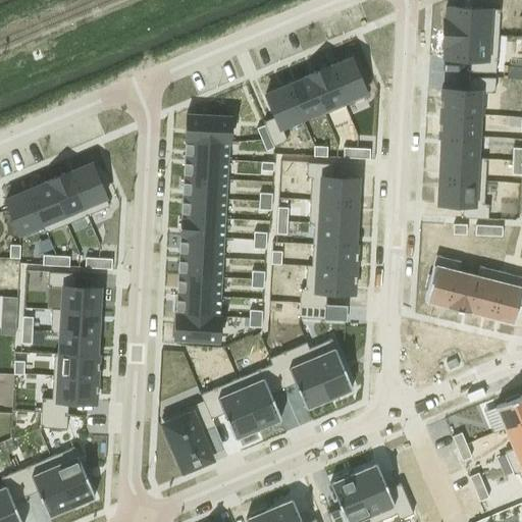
[(447,5),(445,31),(488,34),(490,8),(447,5)]
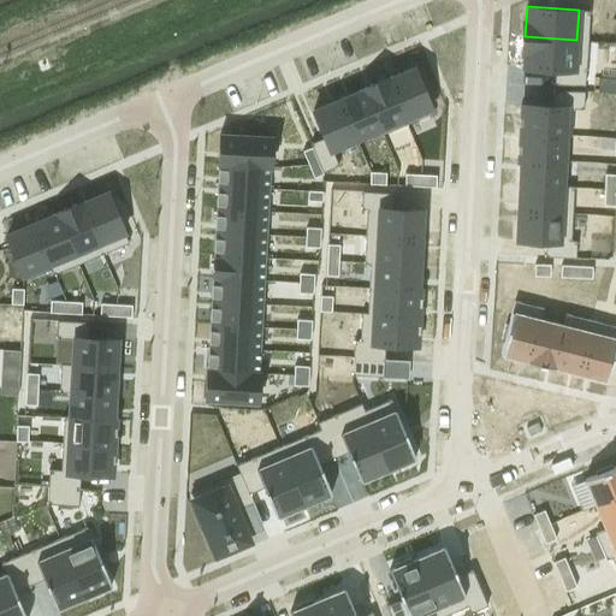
[(525,36),(523,66),(556,69),(555,84),(586,86),(587,69),(575,67),(576,40),(525,36)]
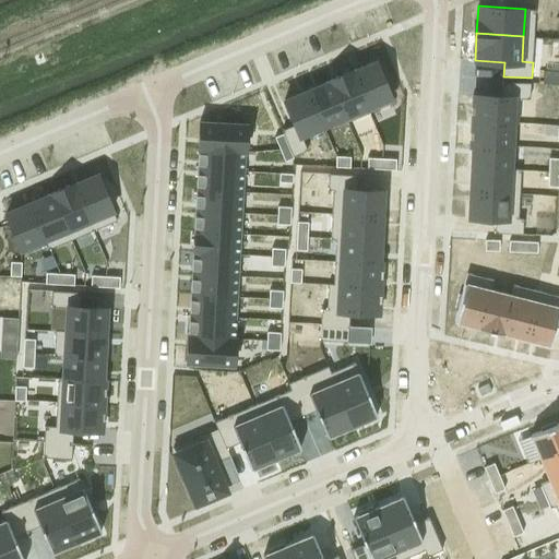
[(353,71),(352,71),(368,113),(392,103),(385,86),(389,85),(382,71),(380,72),(376,61),(353,71)]
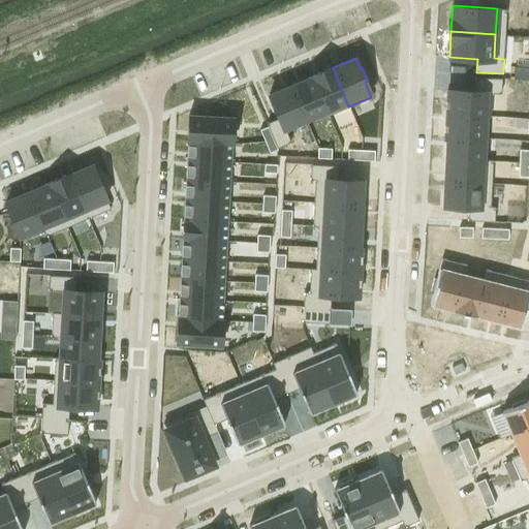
[(333,66),(310,75),(311,76),(312,76),(327,111),(325,111),(328,116),(348,106),(333,67),(334,67),(333,66)]
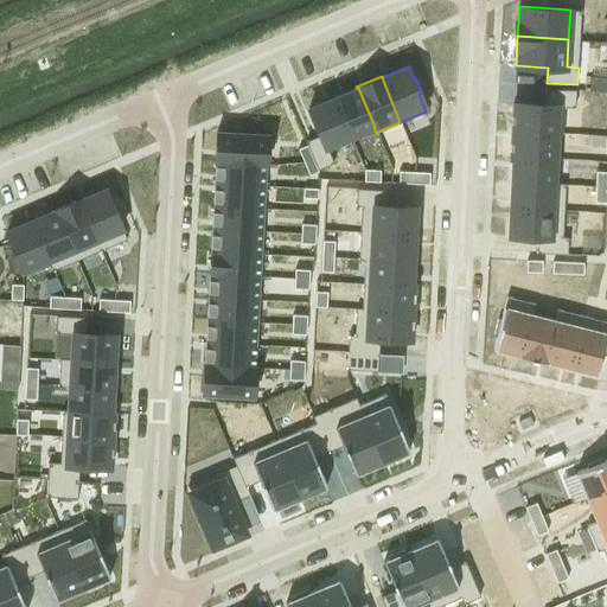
[(357,88),(334,97),(351,136),(374,127),(375,127),(358,88),(357,88)]
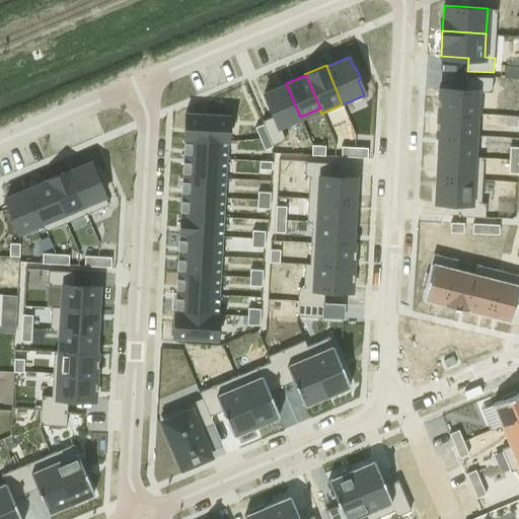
[(441,87),(439,112),(476,114),(477,91),(493,92),(494,77),(467,76),(466,89),(441,87)]
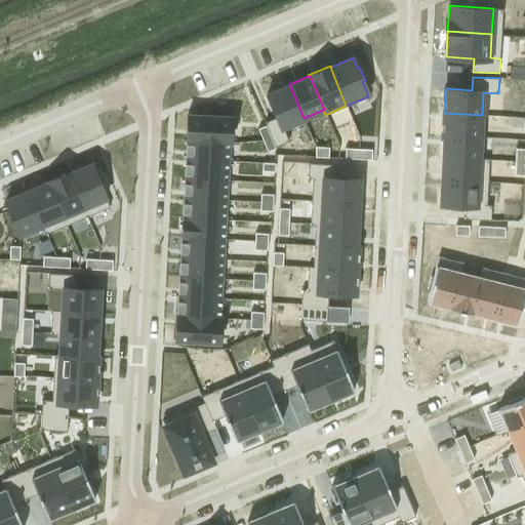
[(276,117),(264,122),(266,125),(271,136),(275,147),(288,140),(282,127),(304,118),(289,84),(267,93),(276,117)]
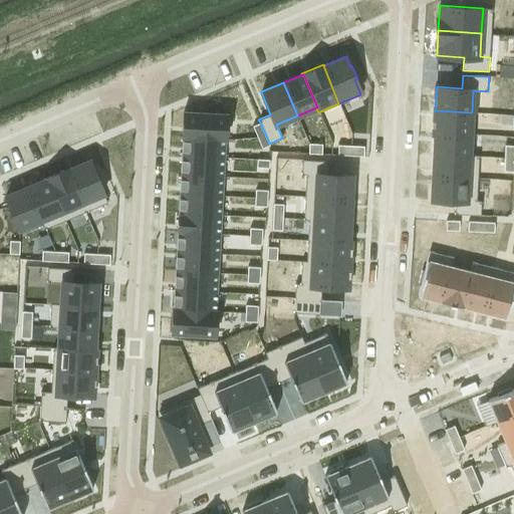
[(435,110),(434,133),(435,133),(471,135),(472,112),(435,110)]
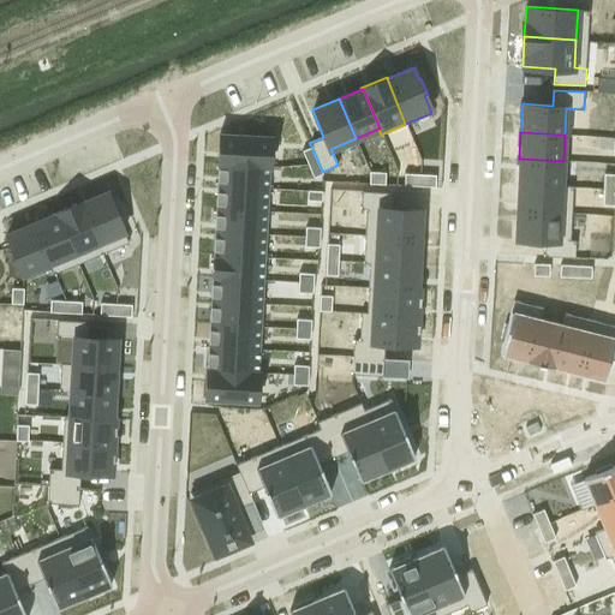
[(219,133),(218,162),(270,165),(272,137),(219,133)]
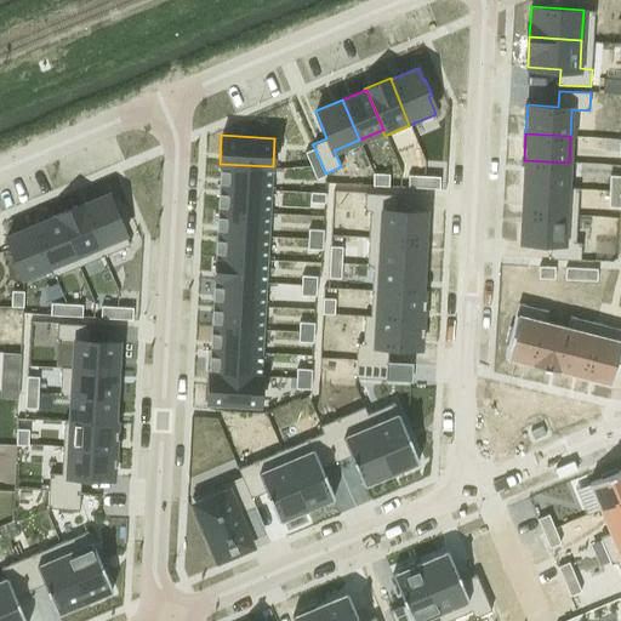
[(314,148),(305,152),(311,166),(320,161),(314,148)]
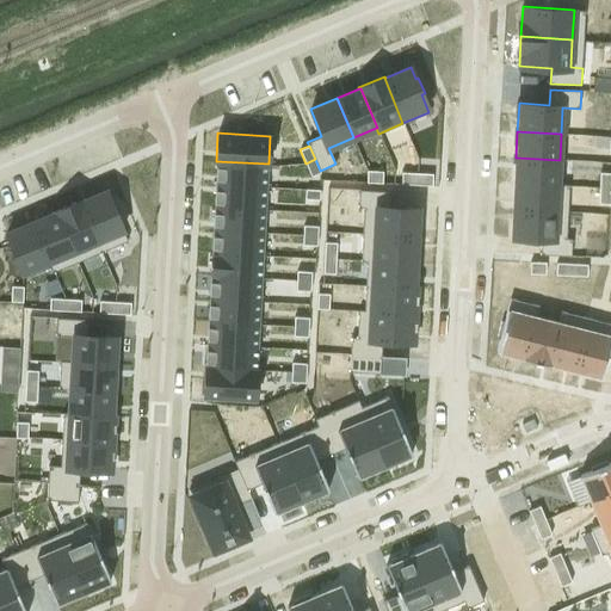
[(517,158),(516,183),(559,185),(560,160),(517,158)]
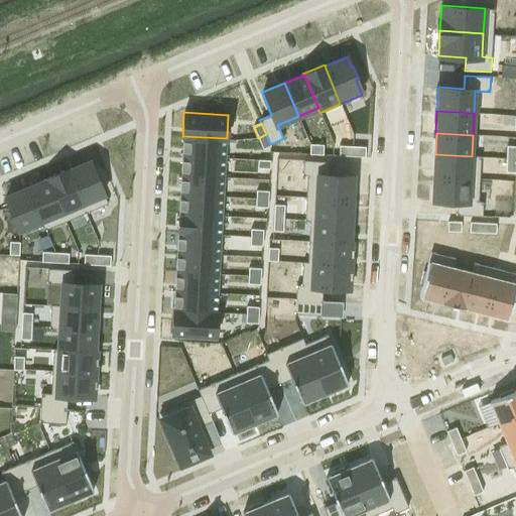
[(266,134),(258,138),(263,149),(270,146),(270,144),(266,134)]
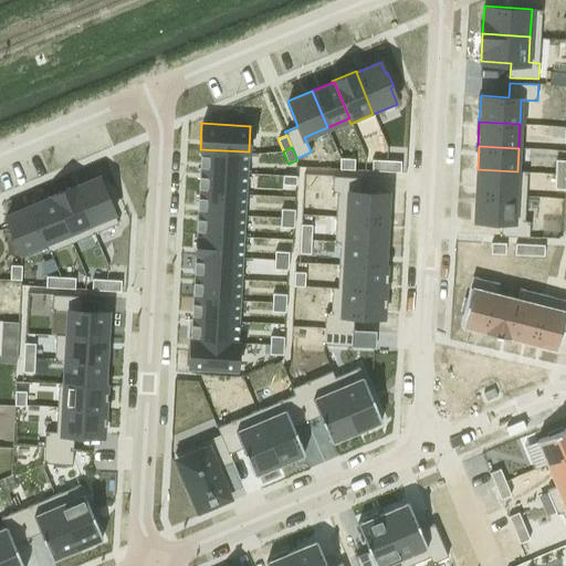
[(201,150),(200,170),(247,173),(248,154),(249,152),(200,149),(200,150),(201,150)]
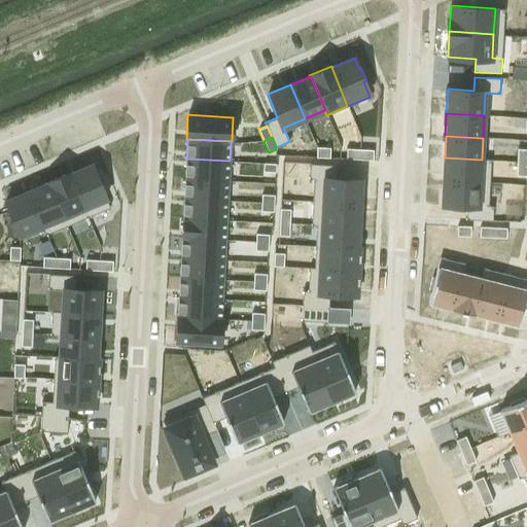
[(317,147),(316,157),(329,159),(330,148),(317,147)]
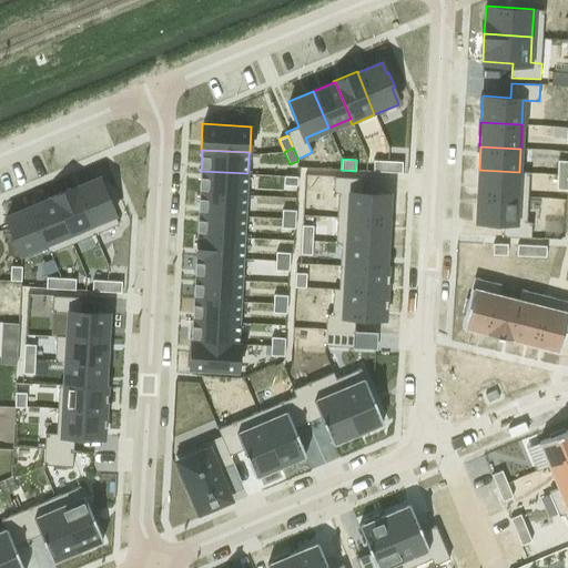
[(373,160),(373,171),(387,172),(387,161),(373,160)]
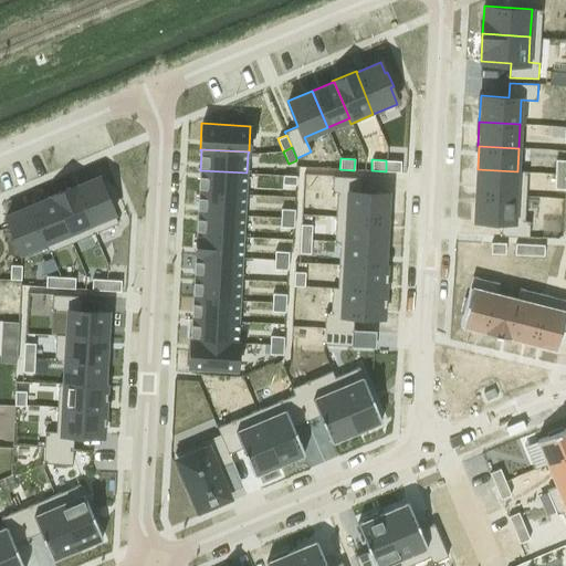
[(565,159),(557,159),(556,174),(565,174),(565,159)]
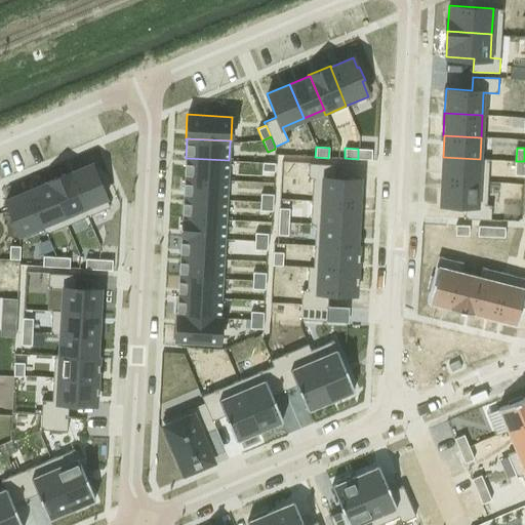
[(358,149),(358,159),(371,160),(371,150),(358,149)]
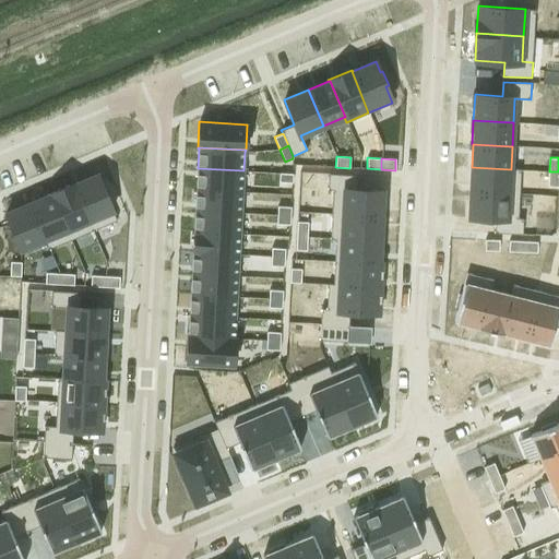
[(472,167),(471,191),(510,193),(511,169),(472,167)]
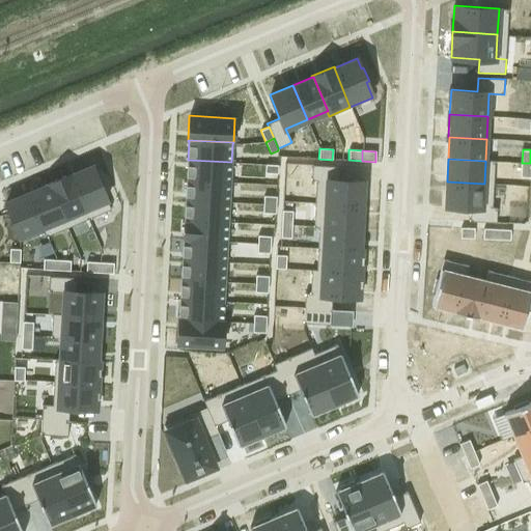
[(188,160),(187,179),(230,183),(231,162),(188,160)]
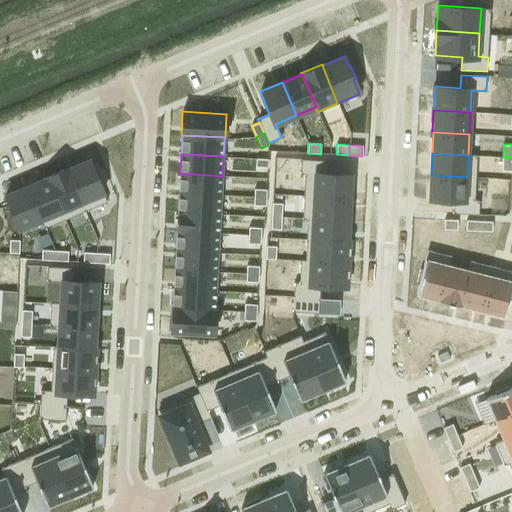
[(511,157),(503,157),(502,170),(511,170),(511,157)]
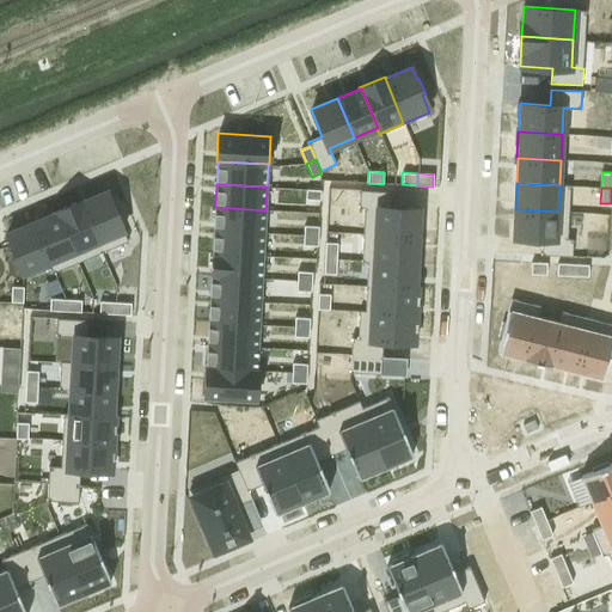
[(306,189),(305,200),(320,200),(320,190),(306,189)]
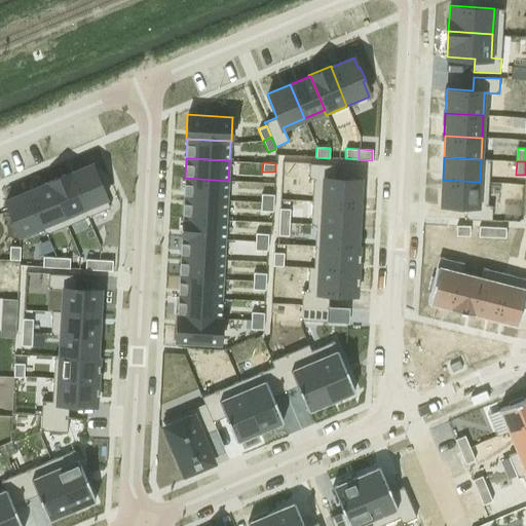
[(309,163),(308,178),(312,178),(311,201),(359,203),(360,179),(335,178),(335,164),(309,163)]
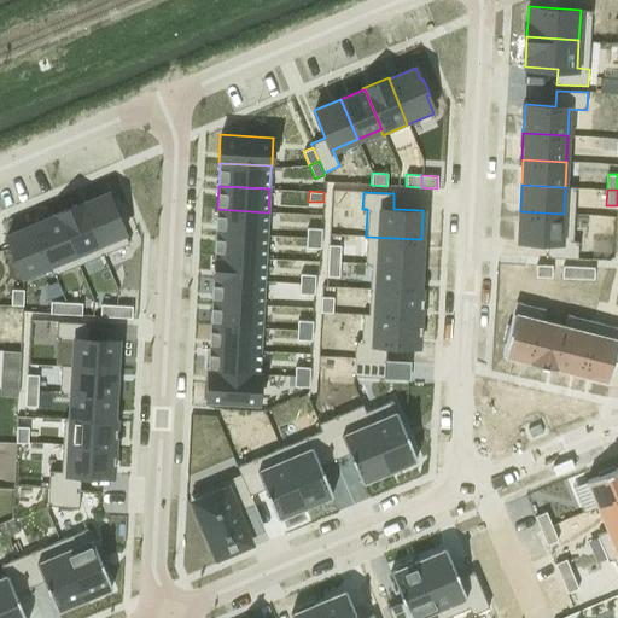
[(82,204),(81,204),(103,255),(129,244),(120,221),(122,220),(115,204),(112,205),(108,193),(82,204)]
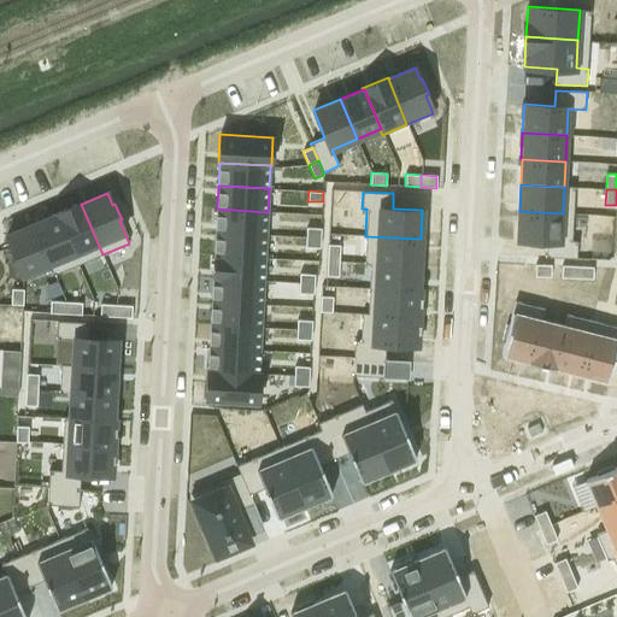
[(81,201),(56,213),(56,215),(57,213),(78,264),(103,254),(81,204),(82,204),(81,201)]
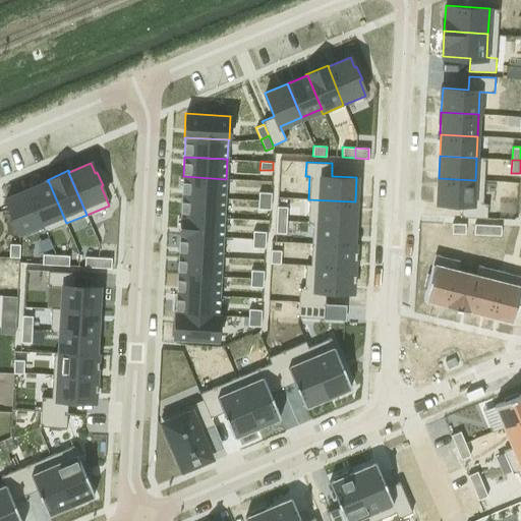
[(183,176),(182,196),(224,198),(226,179),(183,176)]
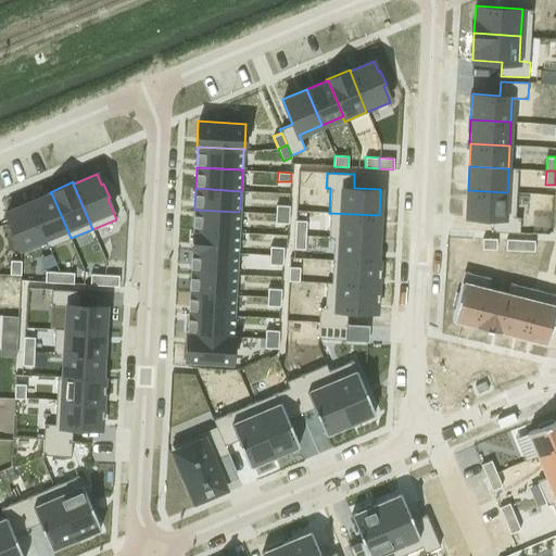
[(468,190),(466,216),(493,217),(492,231),(520,232),(521,217),(505,216),(507,192),(468,190)]
